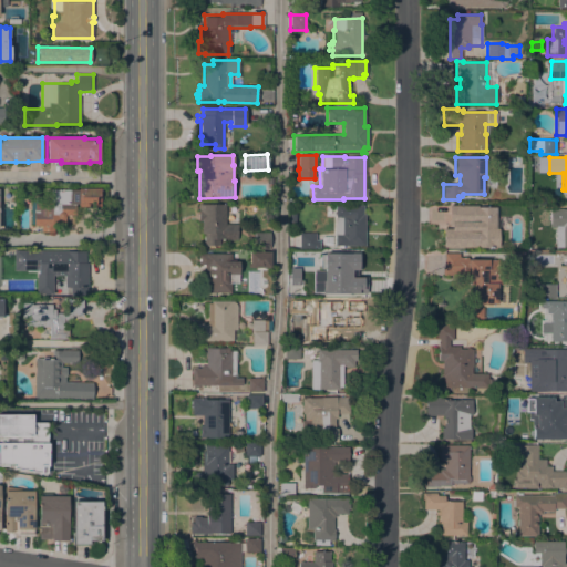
[(100,207),(78,207),(78,205),(75,205),(75,218),(65,218),(65,226),(55,226),(55,232),(41,232),(41,227),(38,227),(38,226),(33,226),(33,213),(39,213),(39,210),(34,210),(34,202),(50,202),(50,189),(78,189),(78,188),(100,188),(100,207)]
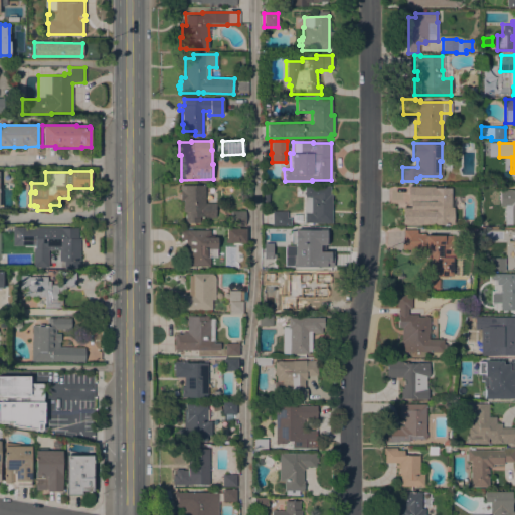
[(204,204),(215,203),(215,218),(205,218),(205,217),(199,217),(199,223),(185,223),(185,212),(183,212),(183,201),(180,201),(180,186),(204,186),(204,204)]
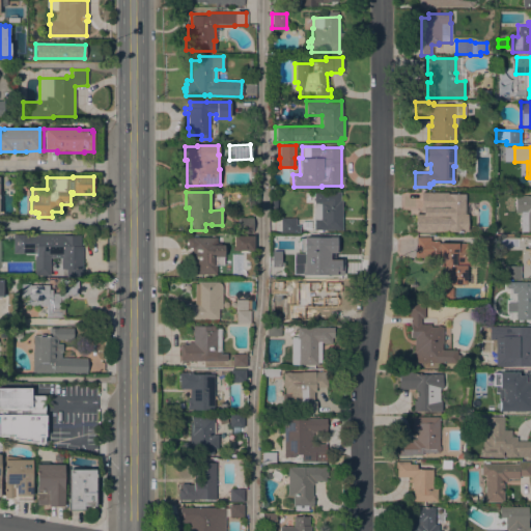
[(339,192),(339,200),(341,200),(341,230),(313,230),(313,192),(325,192),(339,192)]
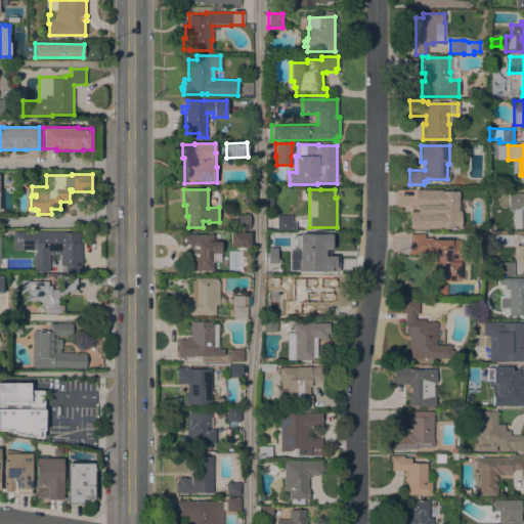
[(461,228),(409,228),(409,211),(417,211),(417,206),(415,206),(415,189),(459,189),(459,211),(461,211),(461,218),(461,228)]
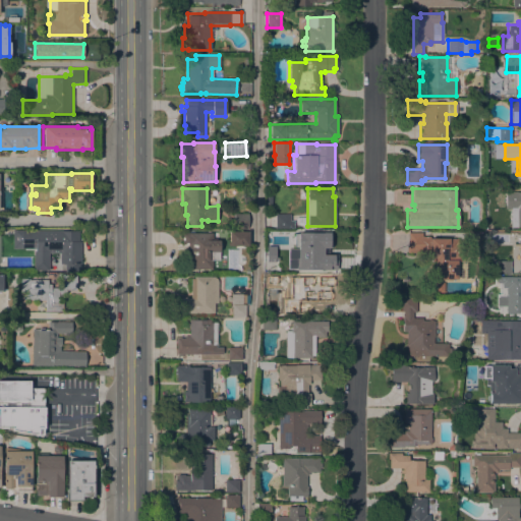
[(520,227),(510,227),(510,209),(505,209),(505,192),(520,192),(520,227)]
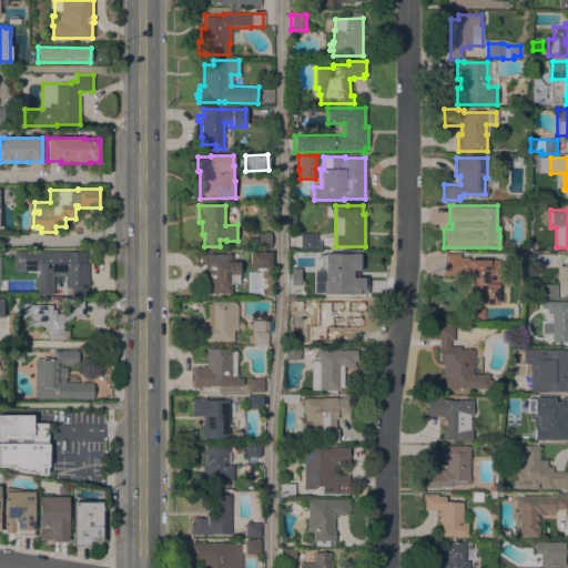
[(270,250),(254,250),(254,233),(270,233),(270,250)]
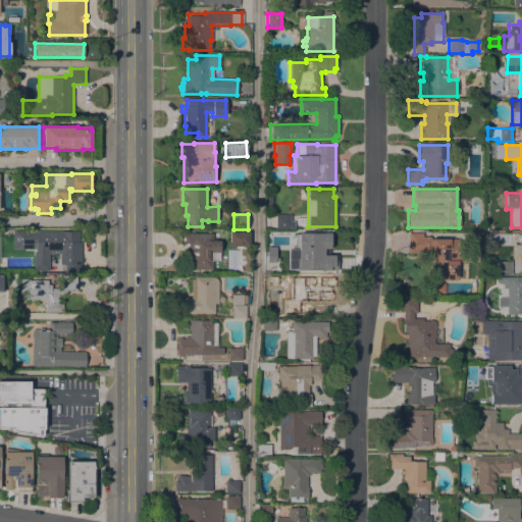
[(291,215),(291,229),(275,229),(275,215),(291,215)]
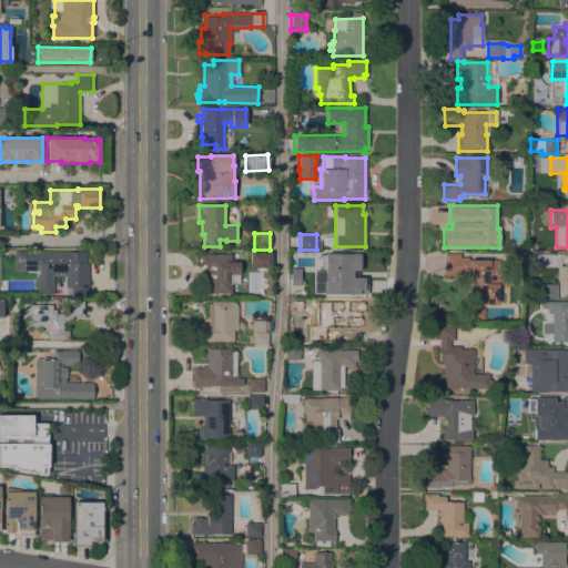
[(13,251),(83,252),(83,265),(88,265),(87,296),(70,296),(70,288),(64,288),(64,276),(52,276),(52,296),(37,296),(37,274),(38,274),(38,271),(13,271),(13,251)]
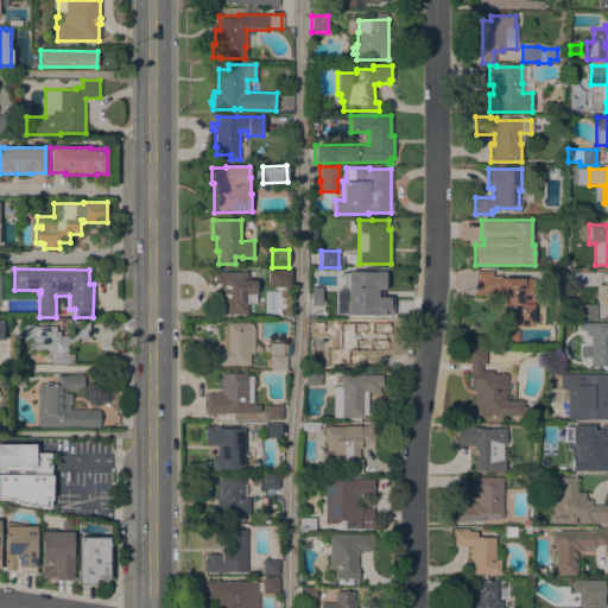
[(290,287),(283,287),(283,291),(273,291),(273,287),(267,287),(267,270),(290,270),(290,287)]
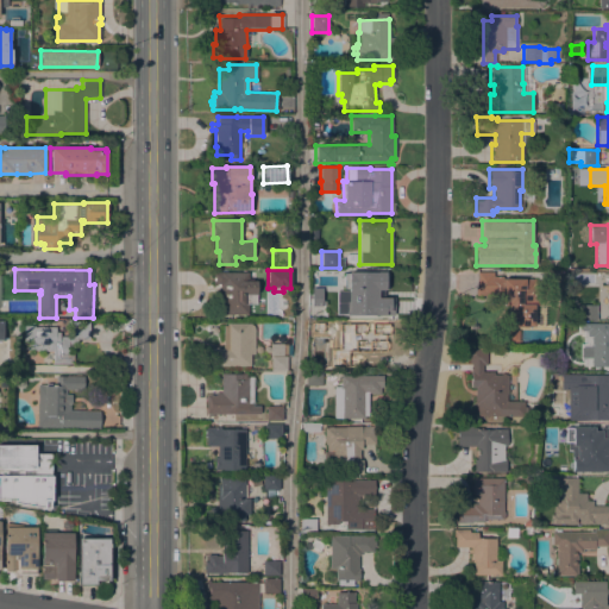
[(508,306),(502,306),(502,297),(493,297),(493,295),(475,295),(475,288),(476,288),(476,271),(493,271),(493,276),(502,276),(502,278),(538,278),(539,306),(534,306),(534,326),(514,326),(514,316),(508,316),(508,306)]
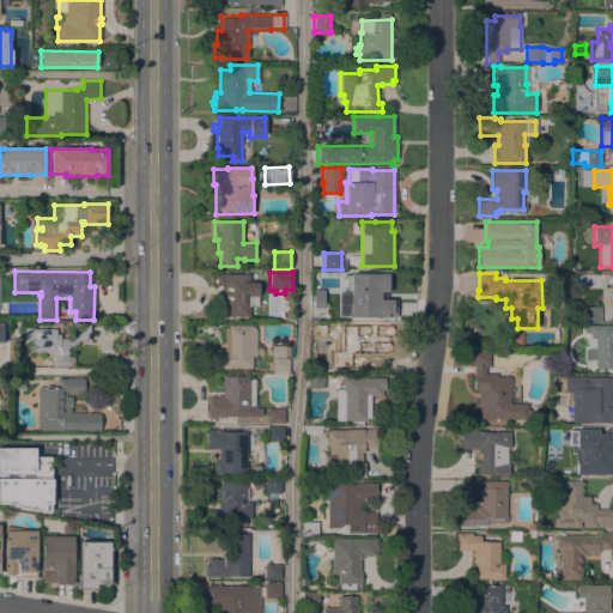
[(224,317),(224,310),(222,310),(222,287),(213,287),(214,274),(249,274),(249,280),(254,280),(254,283),(259,283),(259,307),(249,307),(249,317),(224,317)]
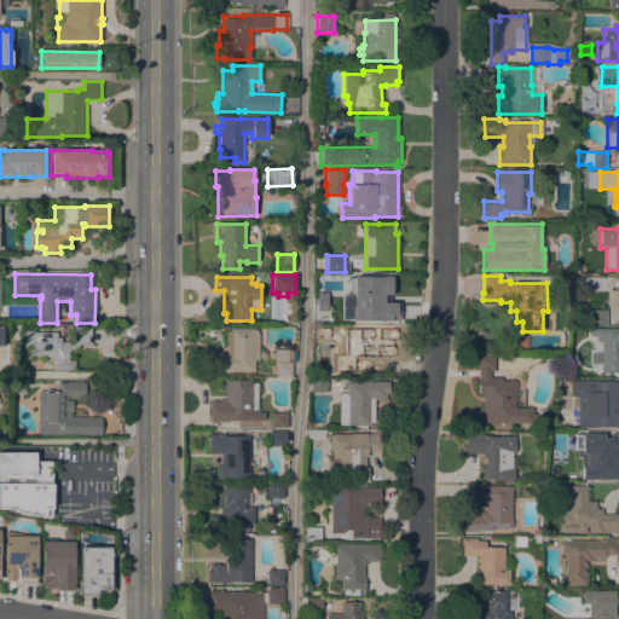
[(369,294),(369,291),(369,287),(368,287),(368,278),(392,279),(392,288),(398,288),(398,319),(371,319),(371,320),(351,320),(351,314),(346,314),(346,308),(351,308),(351,294),(369,294)]
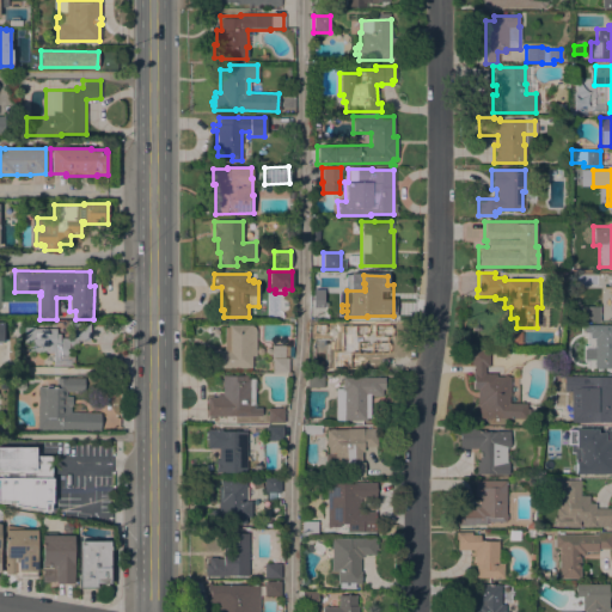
[(335,305),(335,320),(314,320),(314,305),(335,305)]
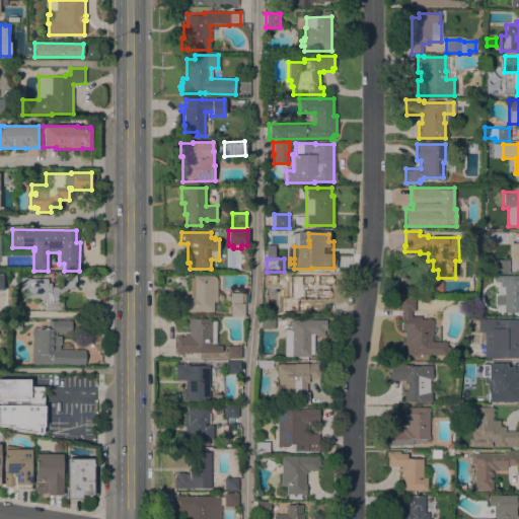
[(494,260),(508,260),(508,273),(494,273),(494,260)]
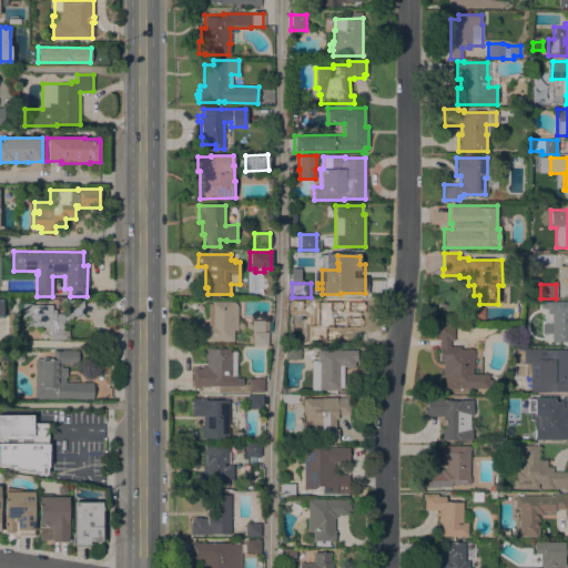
[(72,316),(72,322),(63,322),(63,328),(68,328),(68,341),(53,341),(53,340),(49,340),(49,327),(33,327),(33,326),(23,326),(23,321),(22,321),(21,304),(31,304),(31,305),(51,305),(51,310),(56,310),(56,314),(68,314),(68,300),(82,300),(82,316),(72,316)]
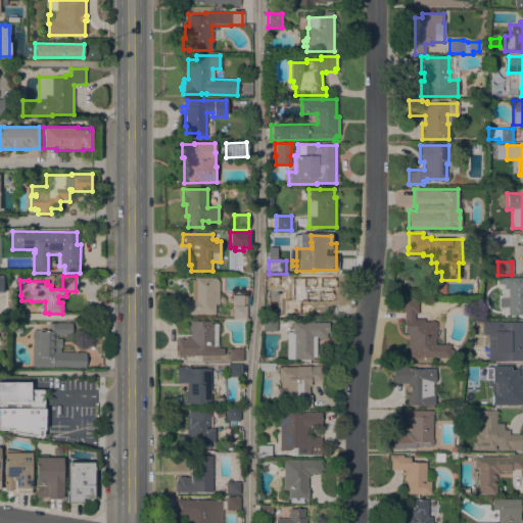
[(333,277),(333,279),(335,279),(335,291),(320,291),(319,292),(317,293),(316,292),(316,291),(311,291),(311,293),(307,293),(307,301),(306,301),(306,310),(288,310),(288,288),(284,288),(284,277),(333,277)]
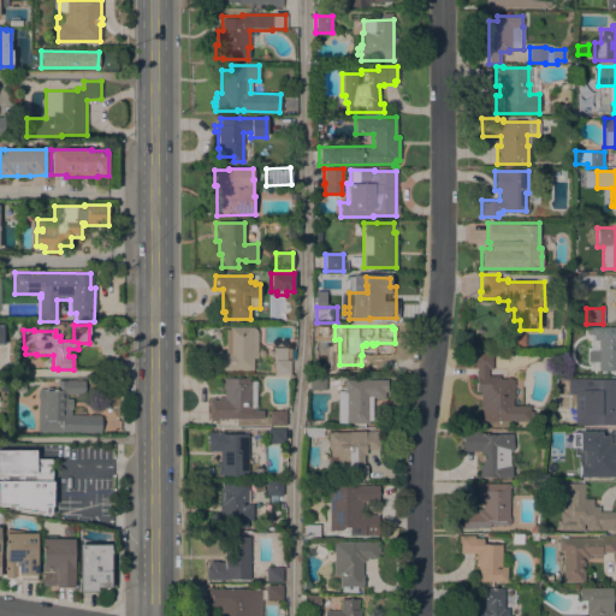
[(256,359),(253,359),(253,371),(214,371),(214,351),(220,351),(220,353),(225,353),(225,330),(229,330),(229,327),(252,327),(255,330),(256,332),(256,335),(256,359)]
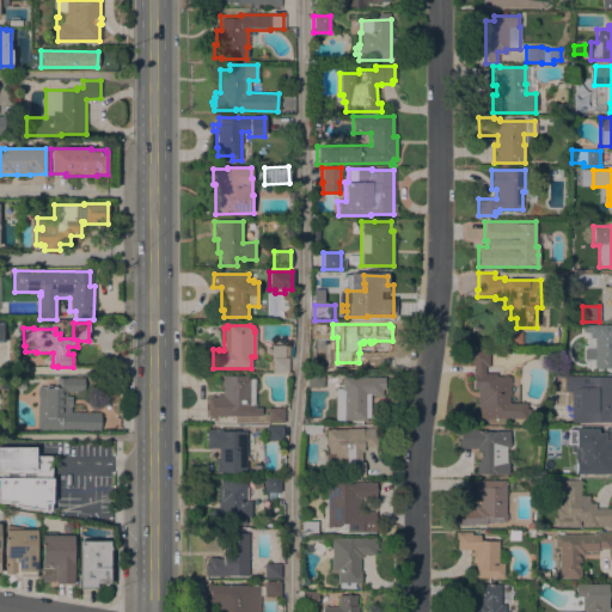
[(611,325),(611,368),(594,368),(594,357),(583,357),(583,348),(594,349),(594,337),(589,337),(589,331),(583,331),(583,325),(589,325),(611,325)]
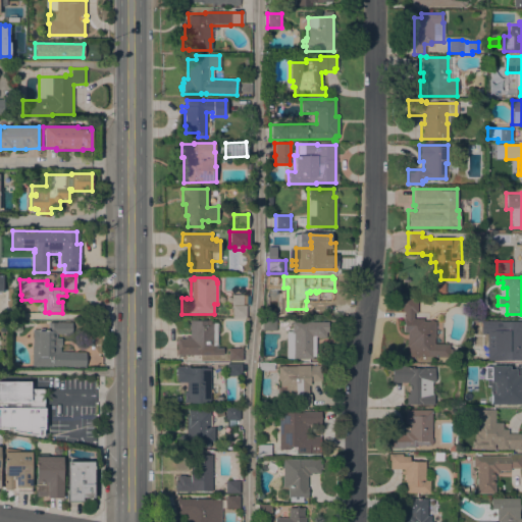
[(243,295),(243,296),(246,296),(247,304),(243,304),(243,305),(231,305),(230,295),(243,295)]
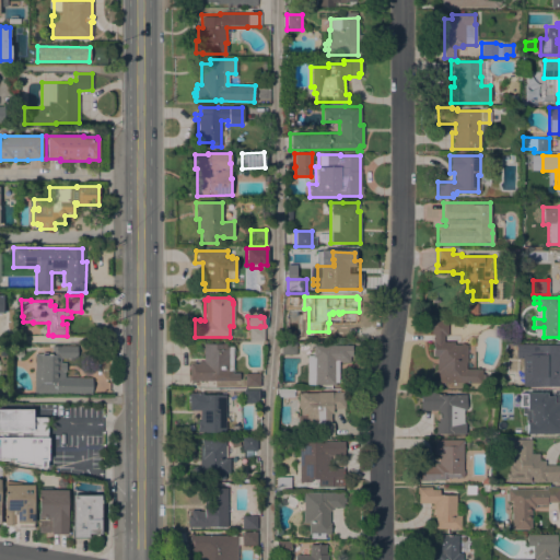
[(466,362),(465,362),(465,369),(481,369),(481,370),(482,370),(482,373),(485,373),(483,382),(481,382),(481,383),(438,383),(438,372),(436,371),(436,357),(433,357),(433,335),(431,335),(431,322),(447,322),(447,336),(443,336),(443,341),(453,341),(453,345),(466,345),(466,362)]
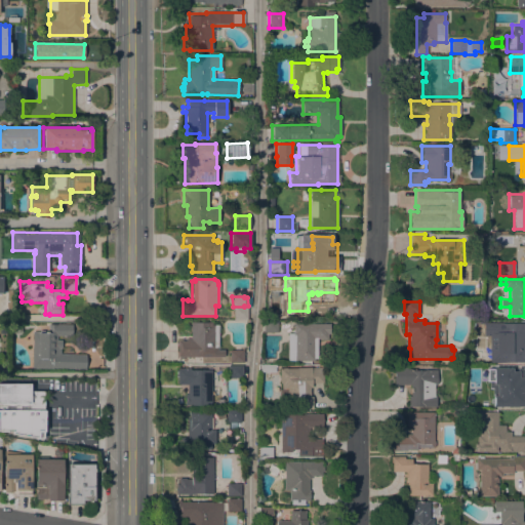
[(233,320),(233,307),(247,307),(247,320),(233,320)]
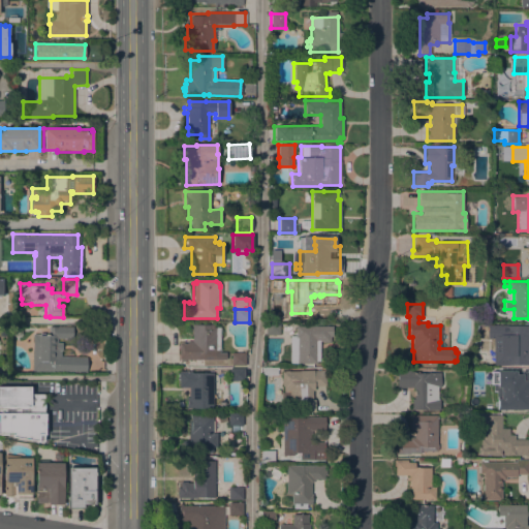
[(265,335),(265,322),(279,322),(279,335),(265,335)]
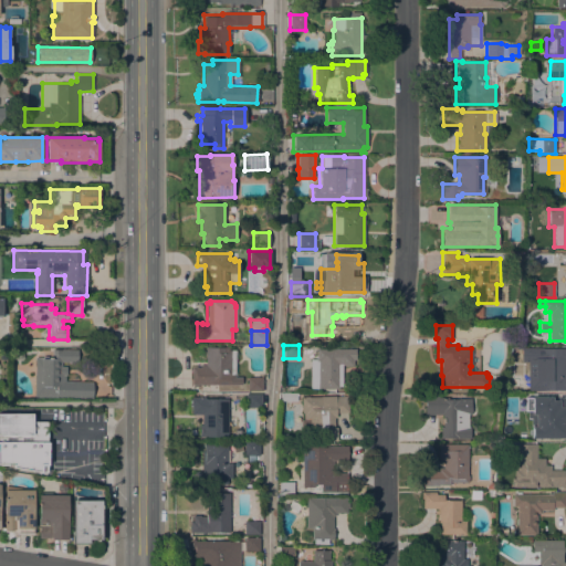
[(531,362),(523,362),(523,347),(544,348),(544,346),(565,346),(565,391),(563,391),(531,390),(531,362)]
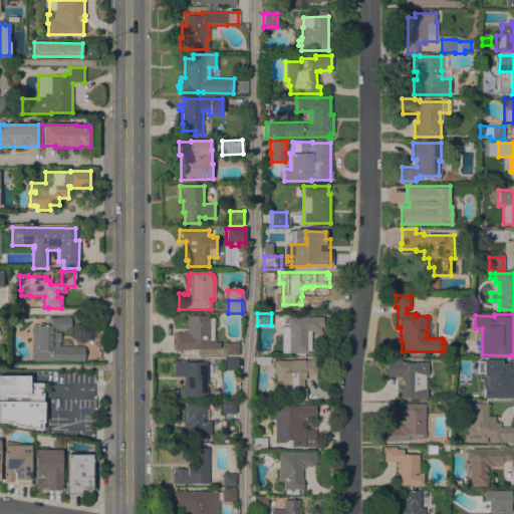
[(186,315),(209,315),(209,318),(214,318),(214,342),(219,342),(219,350),(174,350),(174,333),(176,333),(176,331),(186,331),(186,315)]
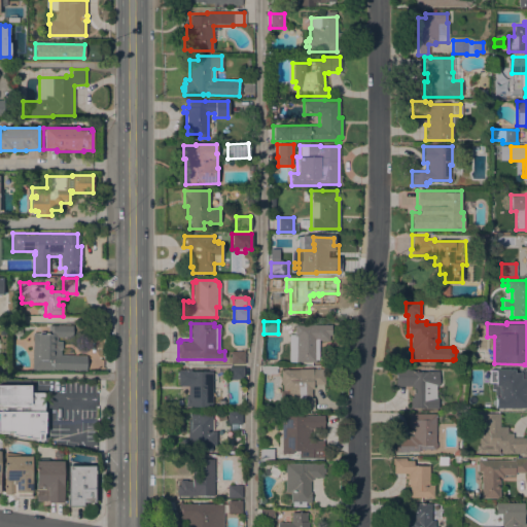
[(32,332),(39,332),(39,335),(47,335),(47,325),(72,326),(72,338),(60,338),(60,342),(62,342),(61,349),(60,349),(60,355),(85,355),(85,371),(32,370),(32,332)]
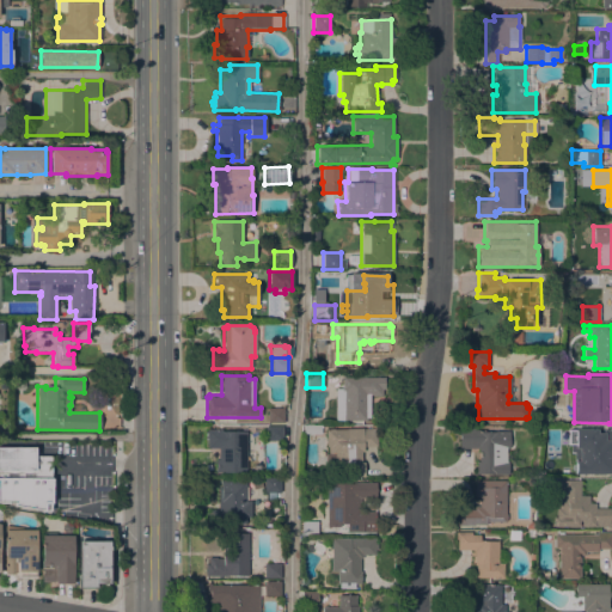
[(369,418),(366,418),(366,421),(335,421),(335,389),(342,389),(342,378),(384,378),(384,390),(381,390),(381,396),(374,396),(374,395),(369,396),(369,418)]
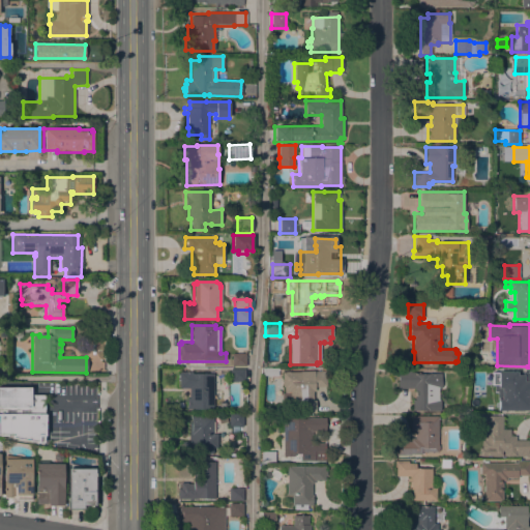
[(231,366),(231,353),(245,354),(245,366),(231,366)]
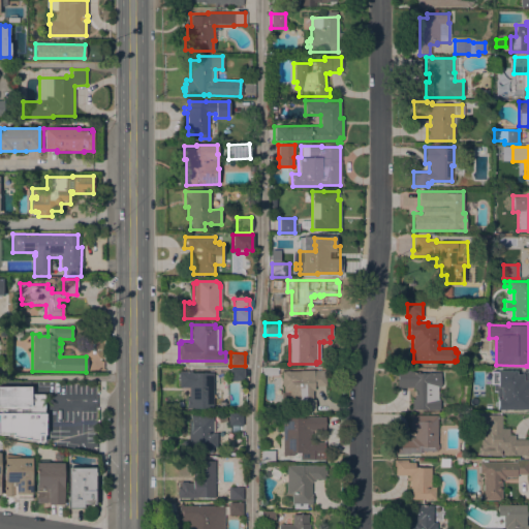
[(229,381),(229,368),(244,368),(244,381),(229,381)]
